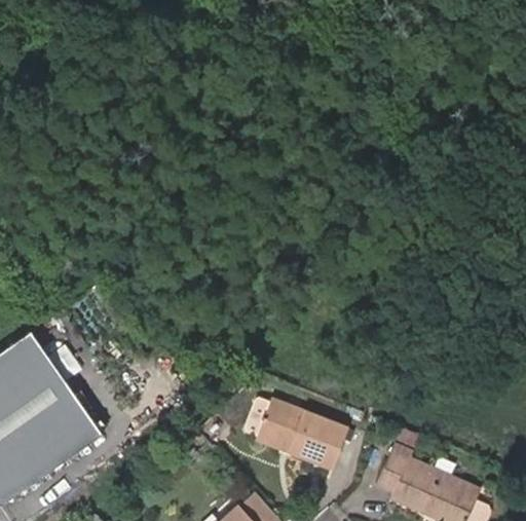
[(0,504),(1,505),(102,435),(31,332),(0,352),(0,504)]
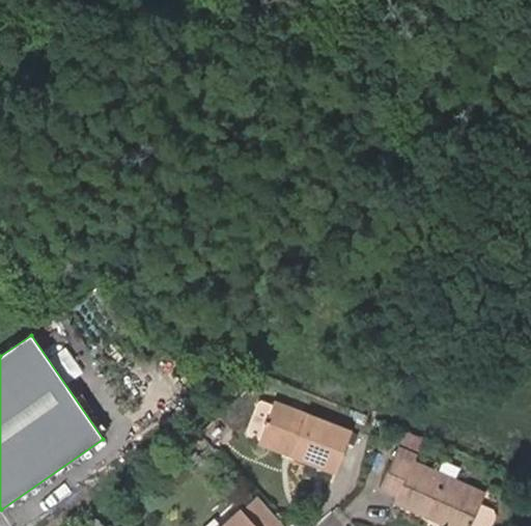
[(297,447),(295,453),(339,471),(354,430),(276,399),(261,440),(284,449),(286,444),(297,447)]
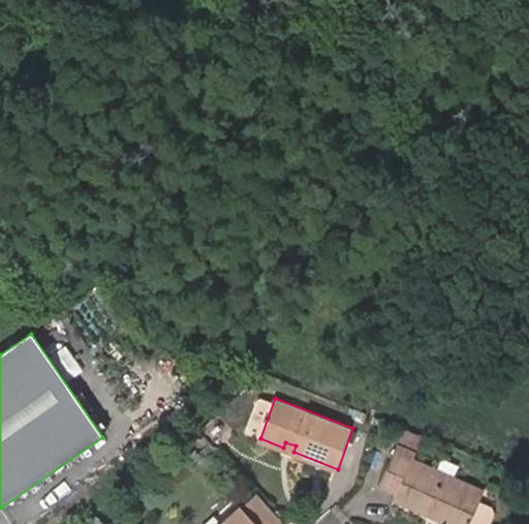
[(283,448),(293,452),(296,445),(285,442),(283,448)]
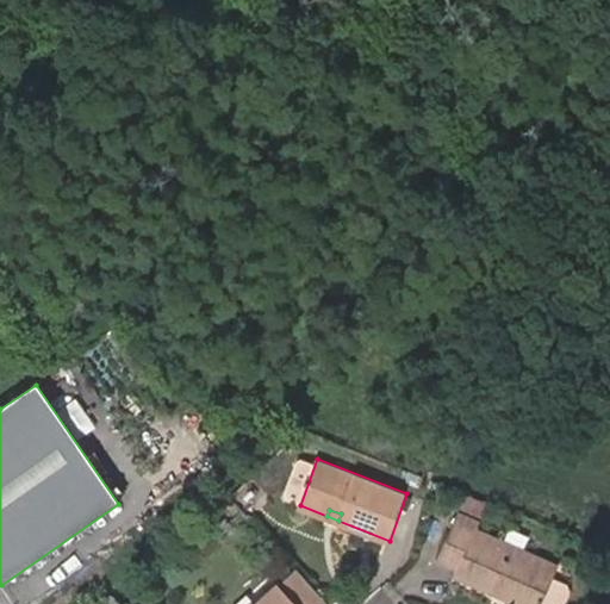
[(511,592),(509,599),(520,603),(543,603),(560,565),(479,529),(481,524),(461,515),(442,560),(461,570),(458,576),(499,595),(503,589),(511,592)]
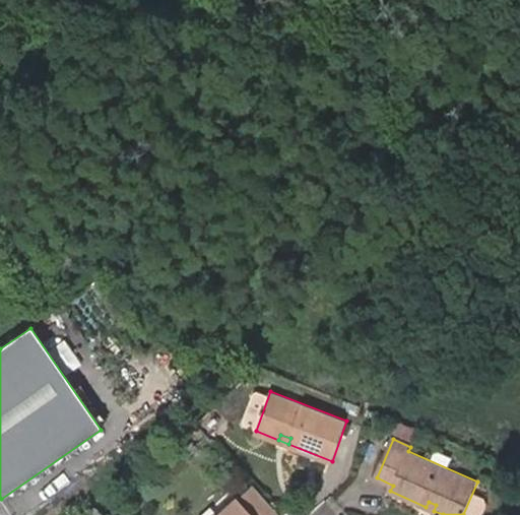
[(257,514),(242,497),(218,514),(257,514)]
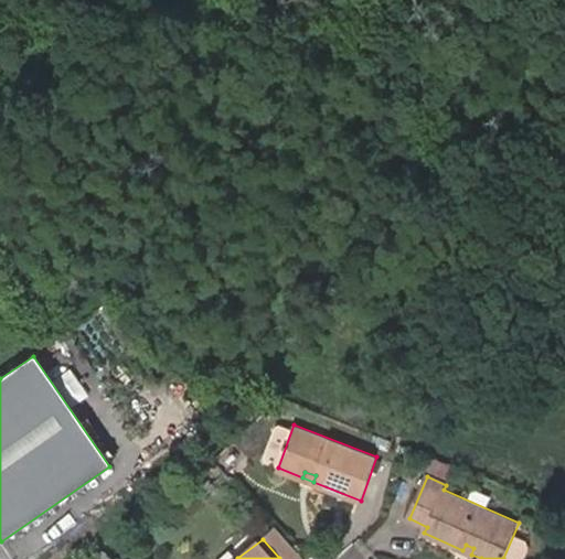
[(462,550),(471,555),(473,548),(466,545),(462,550)]
